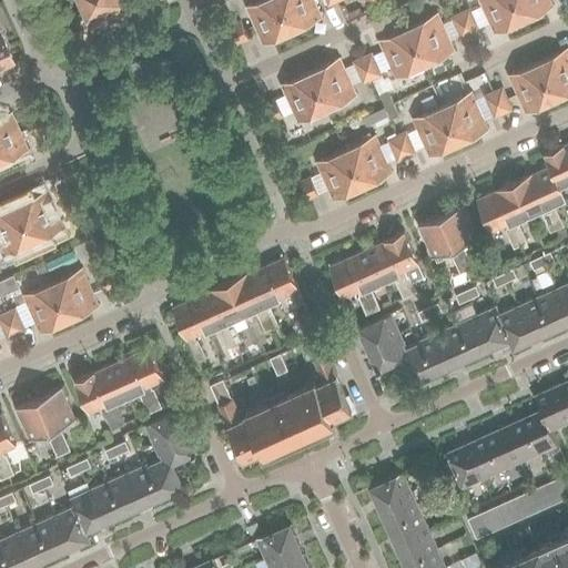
[(130,14),(131,14),(131,13),(129,13),(123,0),(78,0),(92,31),(91,31),(91,32),(92,32),(93,33),(94,32),(93,31),(129,16),(129,17),(130,16),(130,14)]
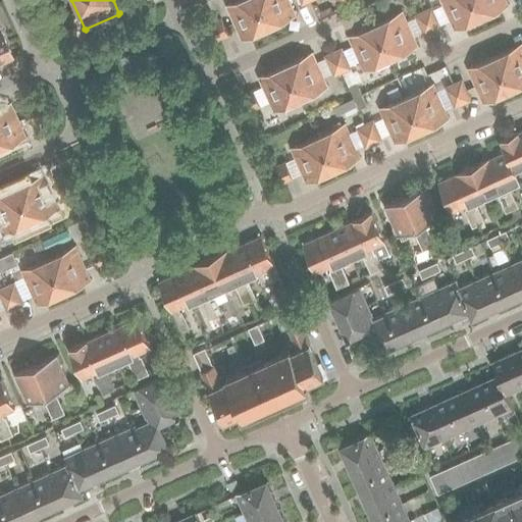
[(144,8),(140,0),(134,0),(131,2),(135,12),(144,8)]
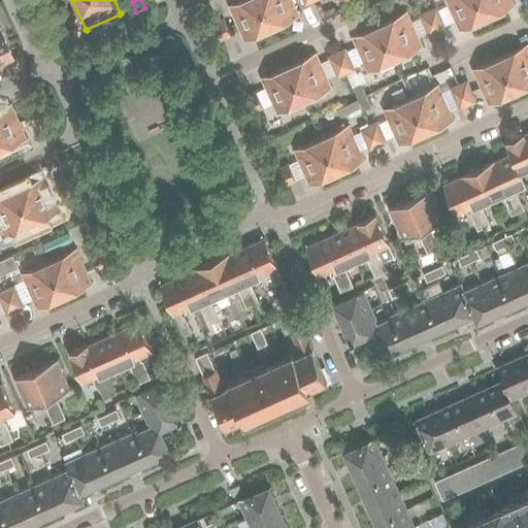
[(242,0),(228,6),(236,24),(263,11),(258,0),(242,0)]
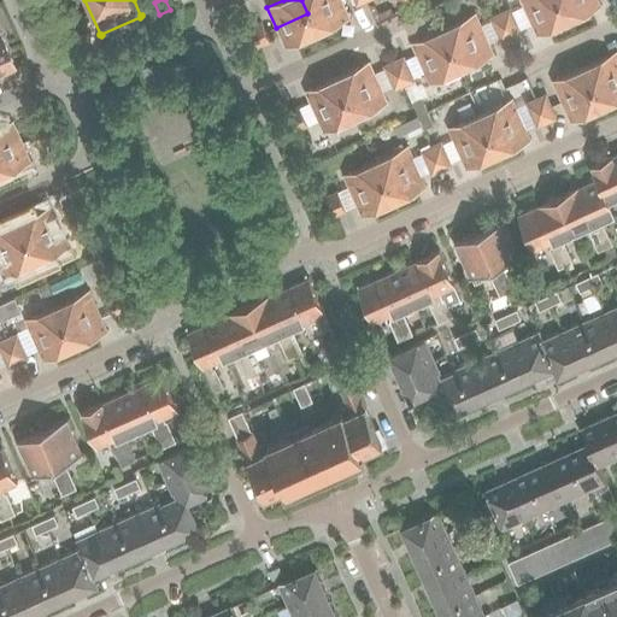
[(301,0),(307,13),(336,0),(301,0)]
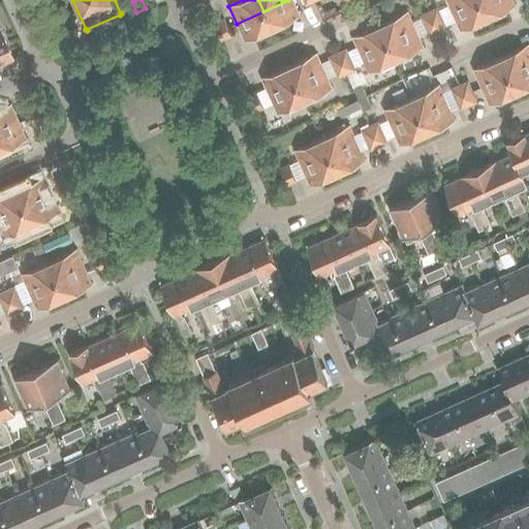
[(290,0),(288,0),(263,11),(271,29),(299,17),(290,0)]
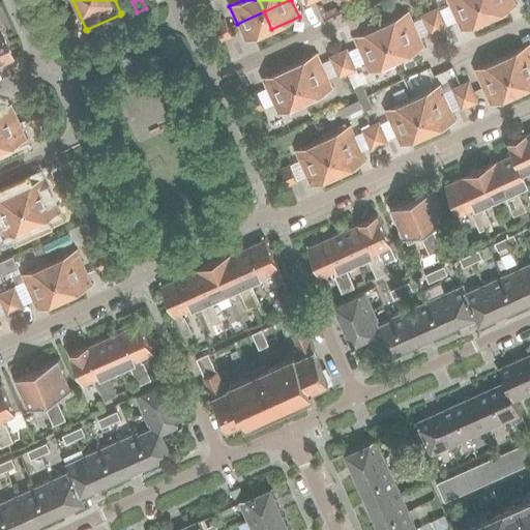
[(447,0),(461,31),(469,27),(488,19),(479,0),(447,0)]
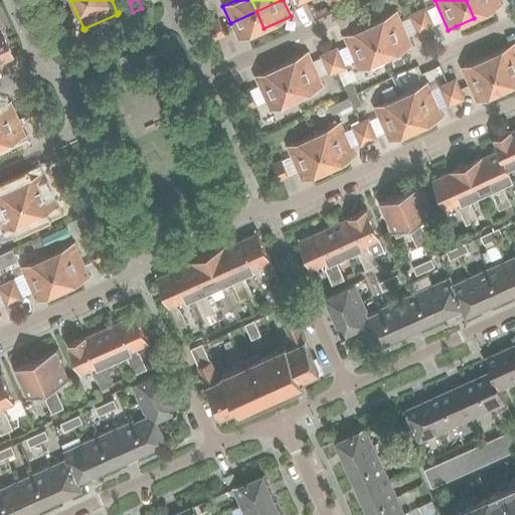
[(497,0),(466,0),(474,18),(500,7),(497,0)]
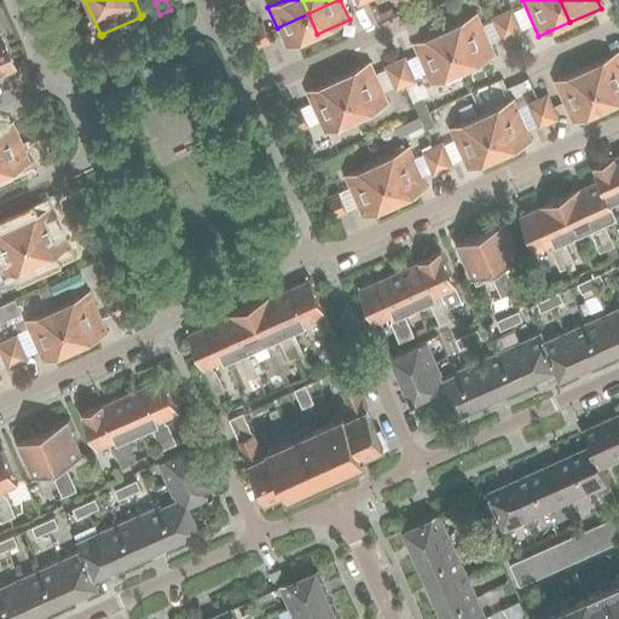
[(522,33),(512,7),(490,17),(501,42),(522,33)]
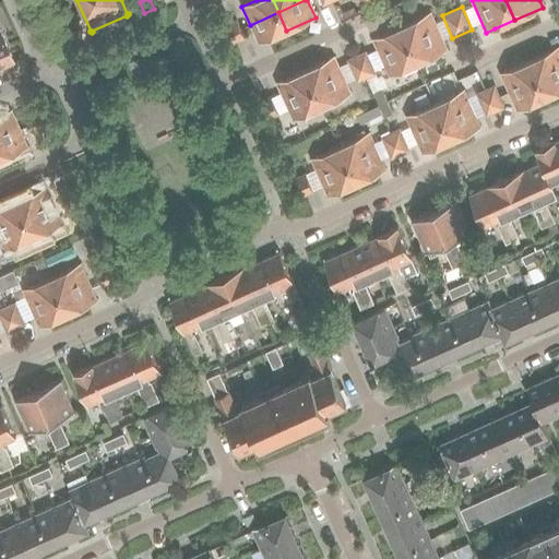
[(278,12),(250,25),(258,44),(286,31),(278,12)]
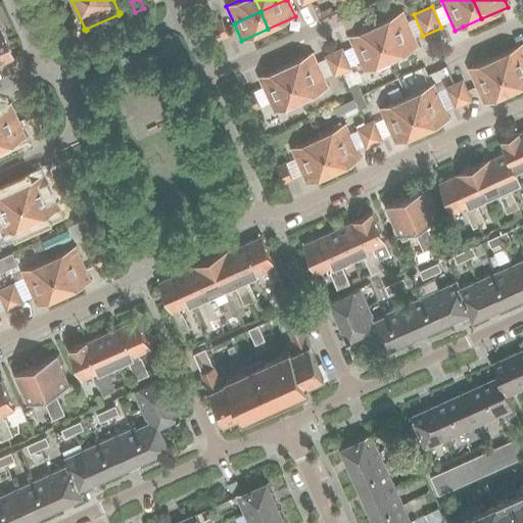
[(357,55),(409,31),(401,14),(348,38),(357,55)]
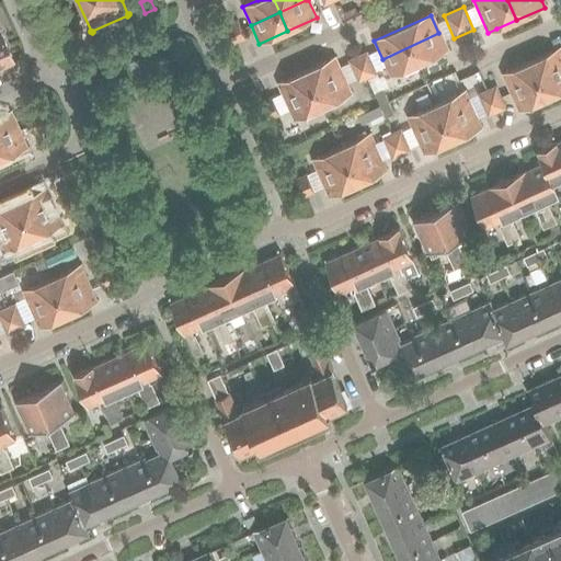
[(233,44),(244,38),(237,20),(225,24),(233,44)]
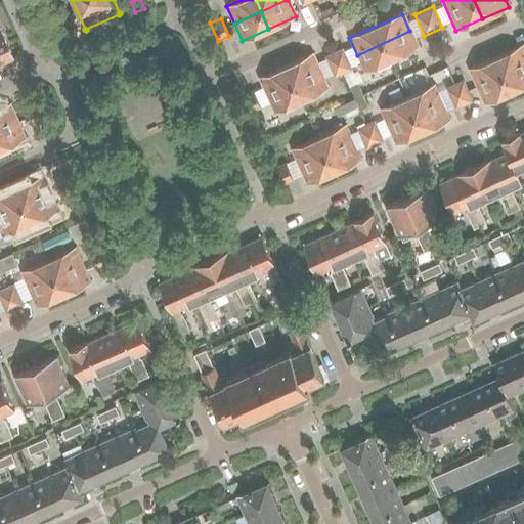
[(70,30),(61,34),(66,44),(74,40),(70,30)]
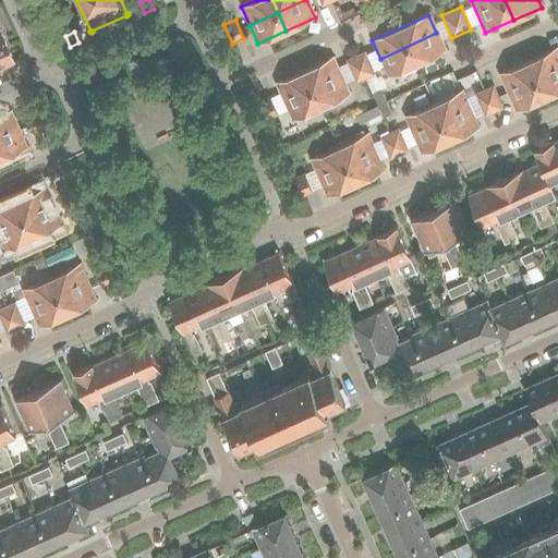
[(0,67),(13,61),(0,33),(0,67)]
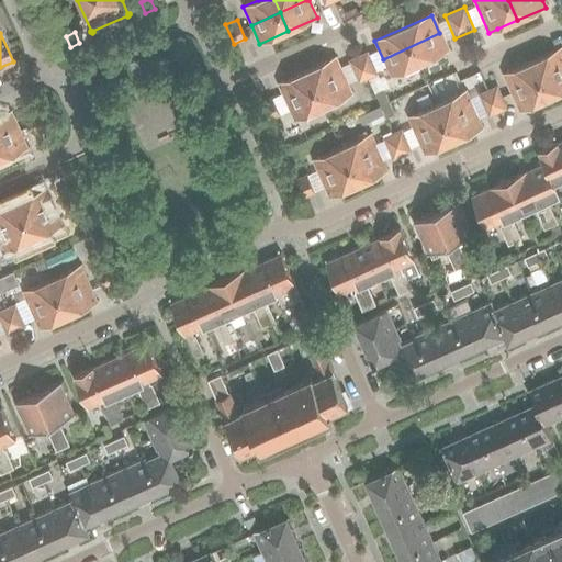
[(448,52),(439,33),(383,59),(391,77),(448,52)]
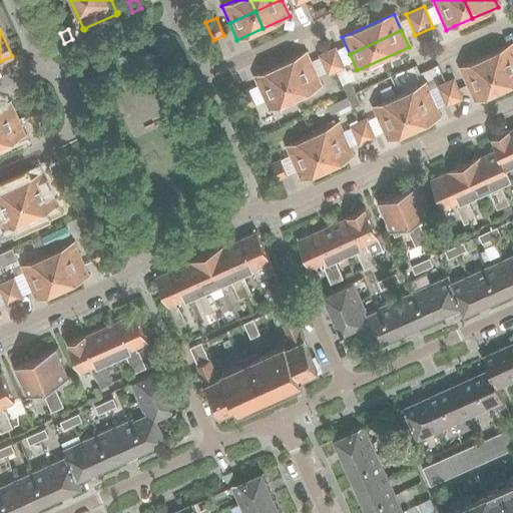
[(512,46),(512,44),(486,56),(493,73),(512,64),(512,46)]
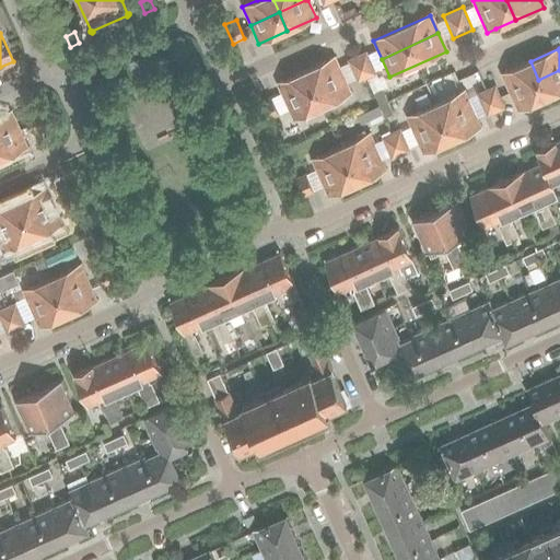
[(347,59),(348,60),(358,82),(376,73),(365,50),(347,59)]
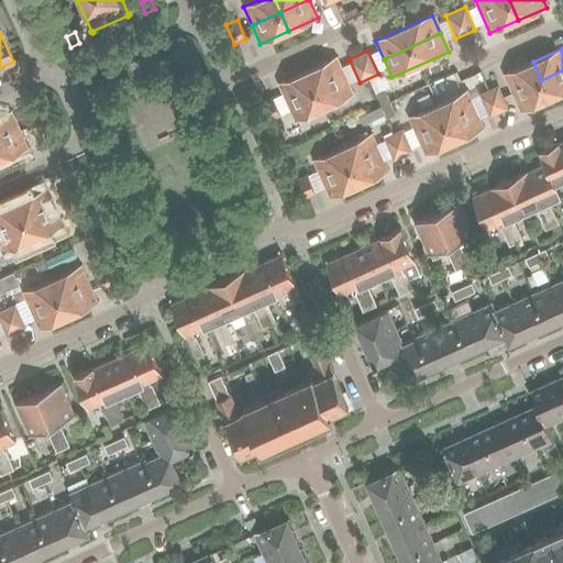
[(337,58),(308,72),(324,108),(353,95),(337,58)]
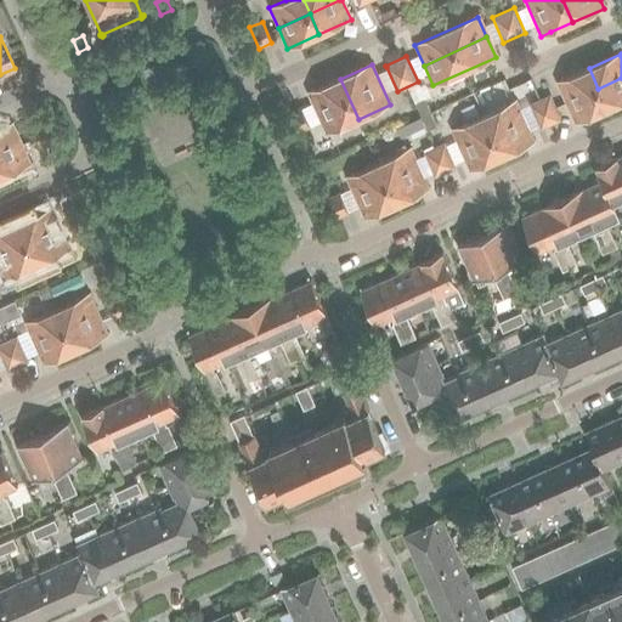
[(558,83),(566,103),(598,89),(589,68),(558,83)]
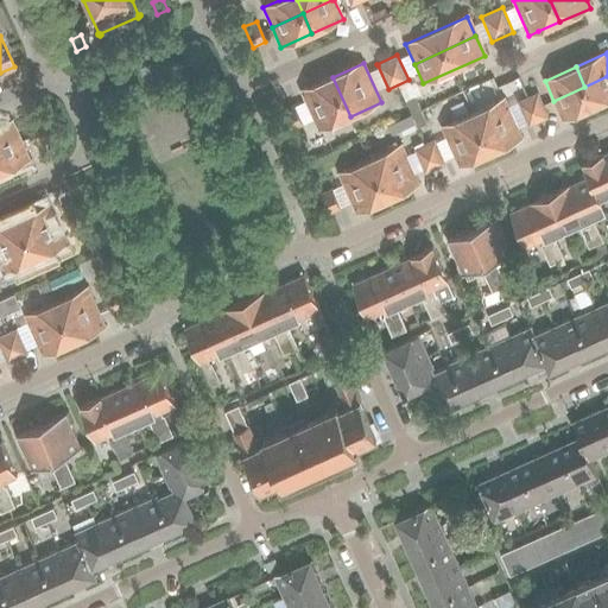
[(607,76),(584,87),(594,107),(607,100),(607,76)]
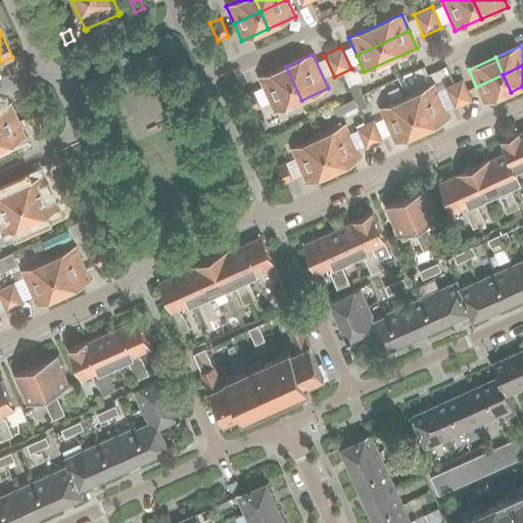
[(275,112),(301,100),(286,66),(258,79),(275,112)]
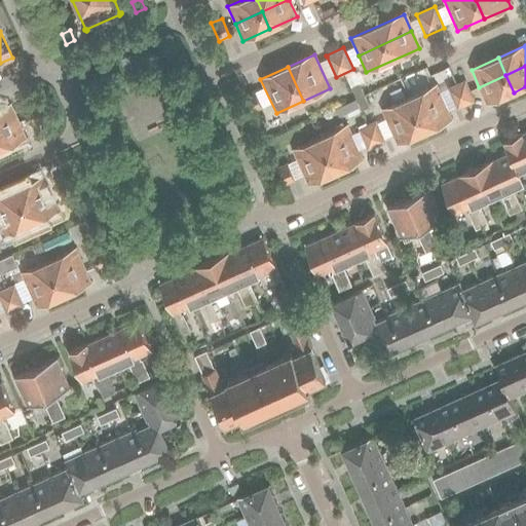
[(514,92),(505,75),(479,87),(487,104),(514,92)]
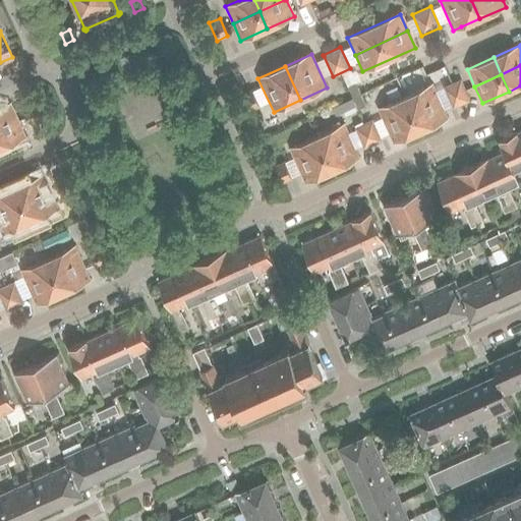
[(460,78),(451,82),(443,87),(452,108),(470,100),(460,78)]
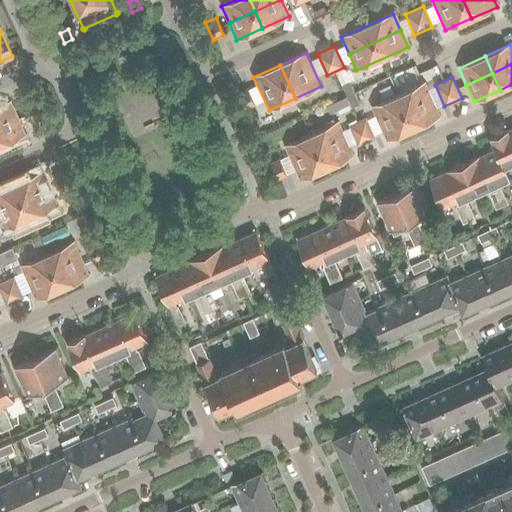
[(349,82),(342,85),(347,95),(354,92),(349,82)]
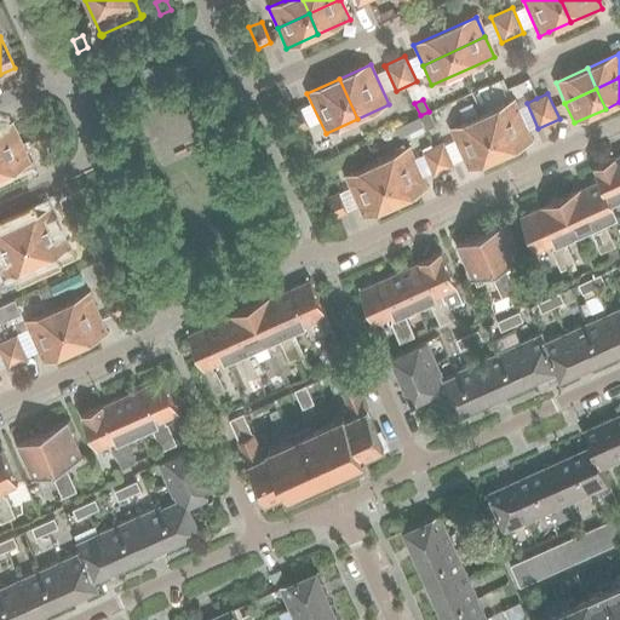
[(483,115),(501,155),(533,142),(515,101),(483,115)]
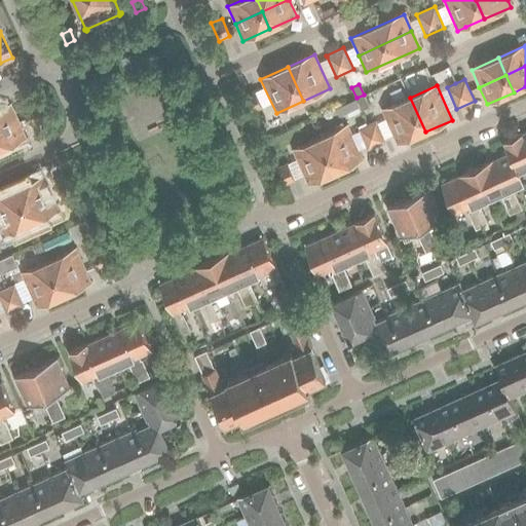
[(252,113),(253,113),(262,108),(254,90),(243,95),(252,113)]
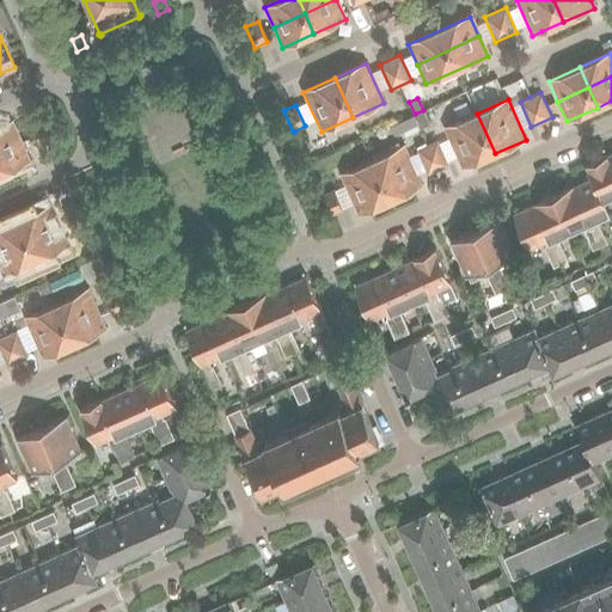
[(423,110),(415,114),(421,127),(428,123),(423,110)]
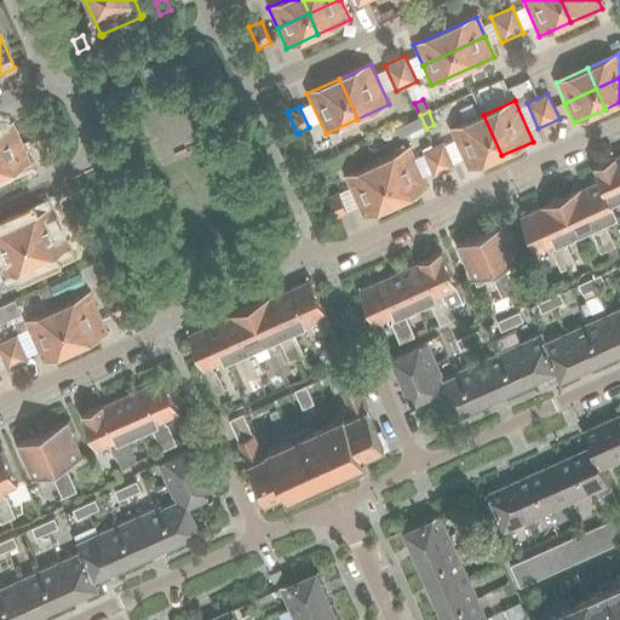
[(470,170),(501,155),(483,115),(452,130),(470,170)]
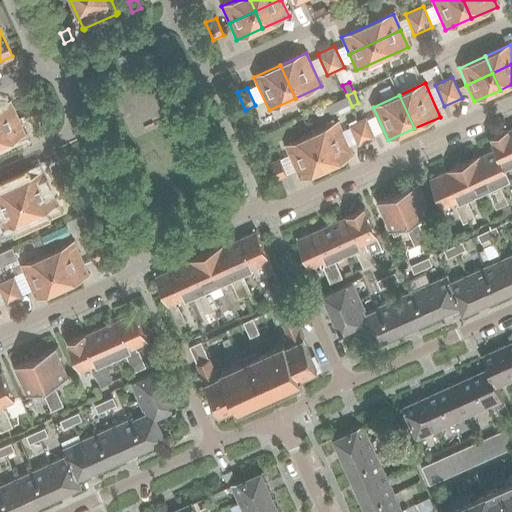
[(346,96),(327,105),(330,113),(349,103),(346,96)]
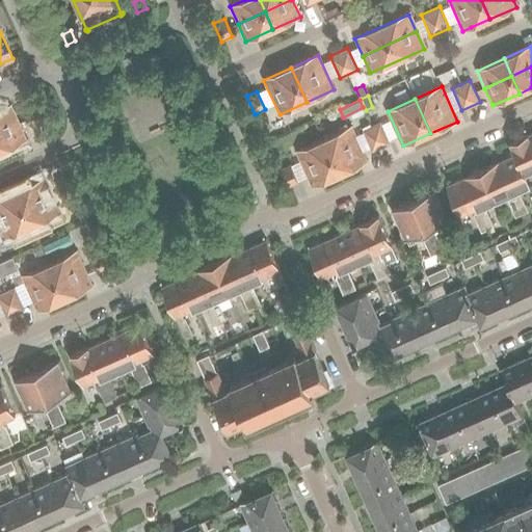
[(0,131),(18,124),(10,106),(0,110),(0,131)]
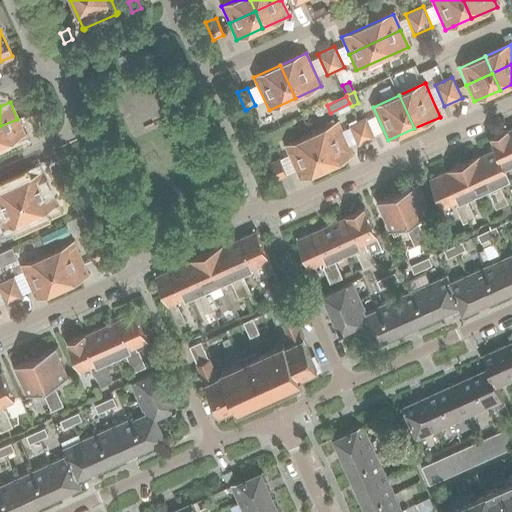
[(375,138),(366,117),(348,125),(358,145),(375,138)]
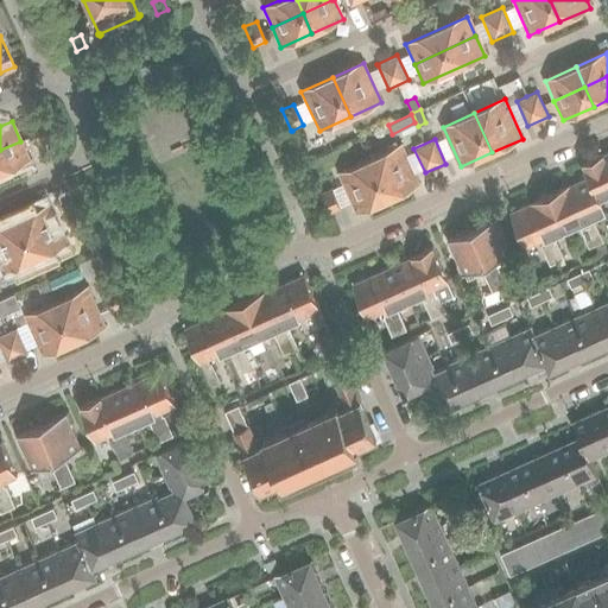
[(0,172),(29,160),(20,141),(0,150),(0,172)]
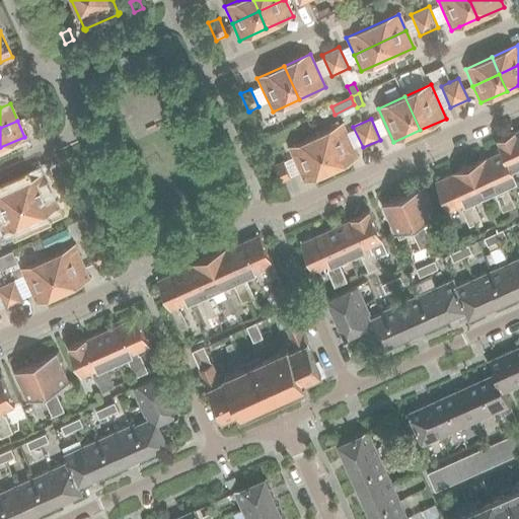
[(358,158),(354,151),(342,125),(315,137),(331,170),(358,158)]
